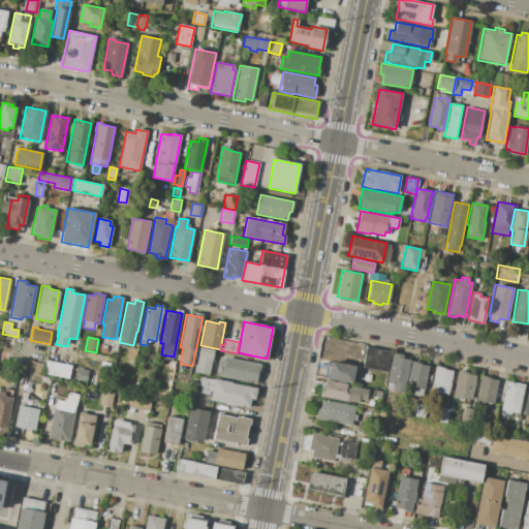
[(100,344),(107,346),(106,352),(99,351),(100,344)]
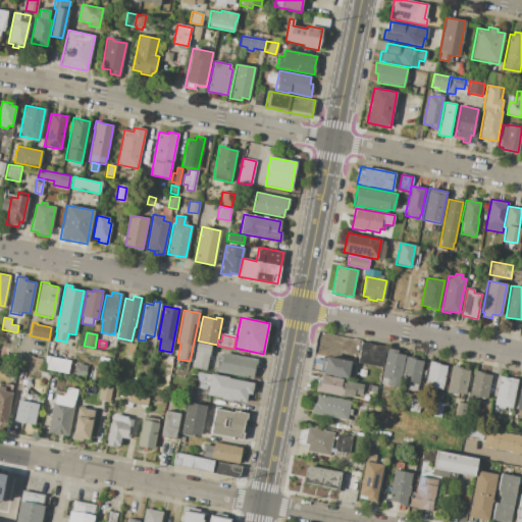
[(128,342),(136,343),(134,355),(126,354),(128,342)]
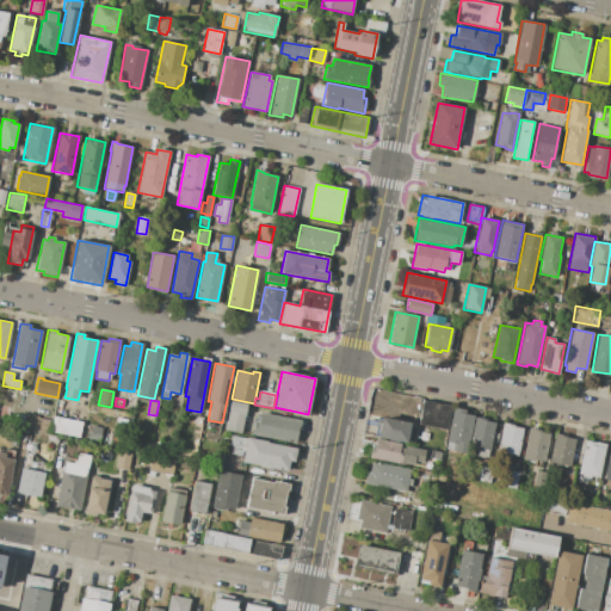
[(423,400),(451,406),(446,431),(418,425),(423,400)]
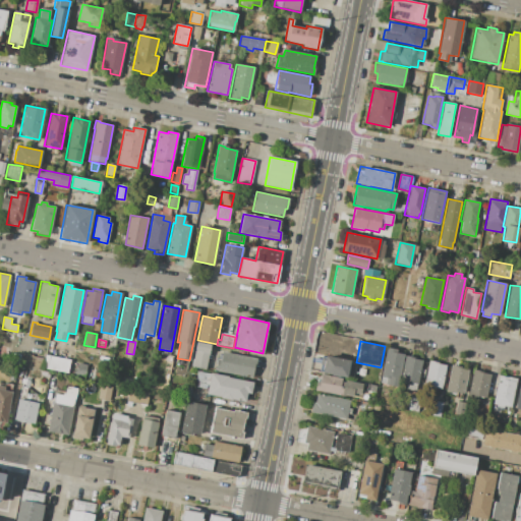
[(196,342),(211,344),(206,369),(191,367),(196,342)]
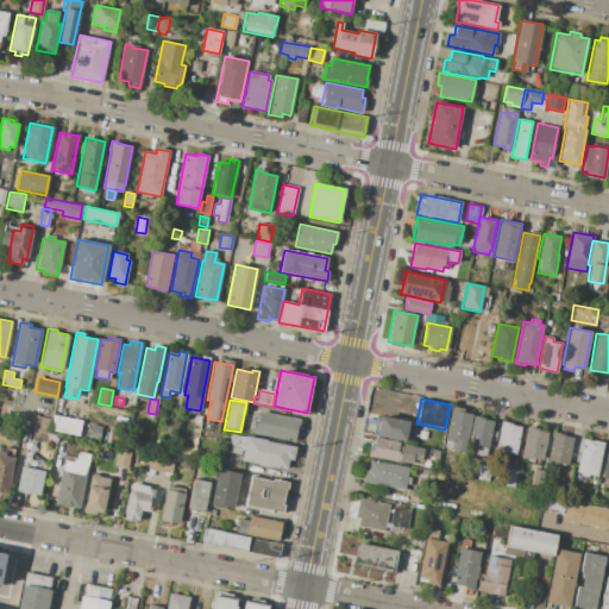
[(451,406),(473,410),(465,452),(445,447),(446,439),(445,439),(451,406)]
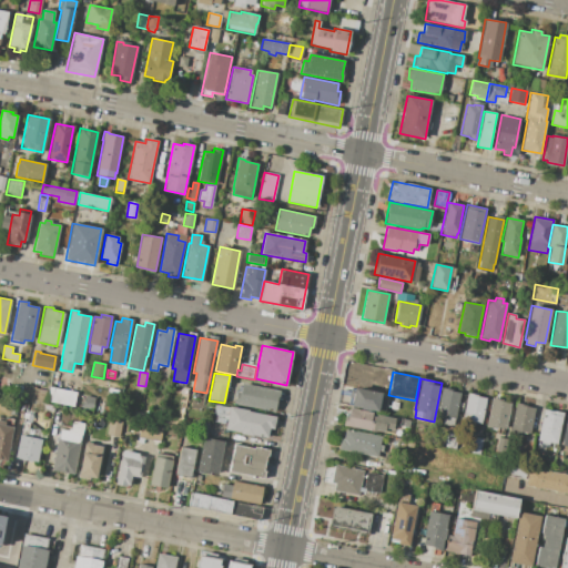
[(242,383),(280,391),(279,397),(277,397),(274,412),(235,404),(237,392),(241,393),(242,383)]
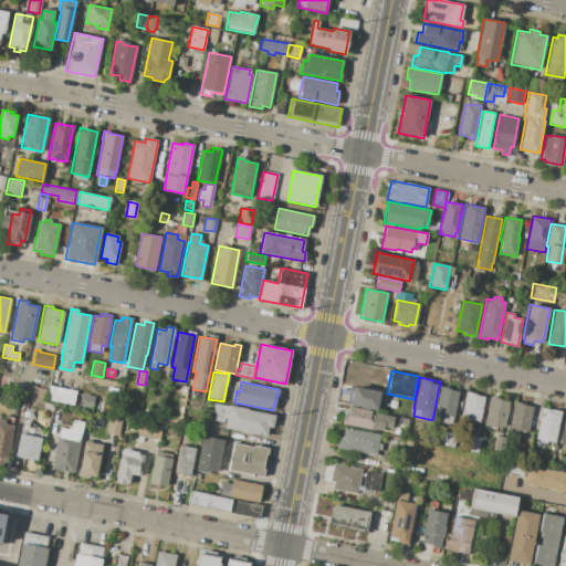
[(42,400),(44,388),(21,385),(19,397),(42,400)]
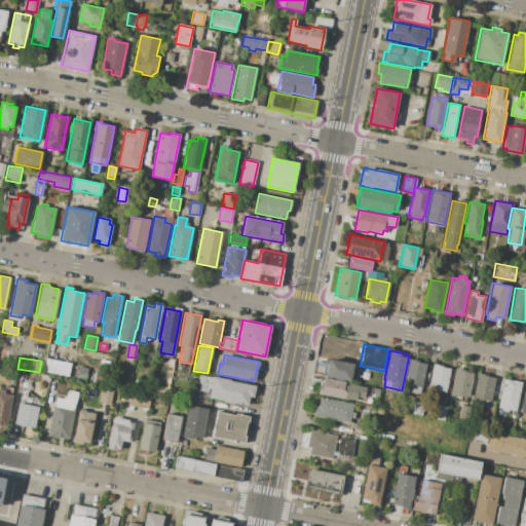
[(46,359),(71,364),(68,377),(44,372),(46,359)]
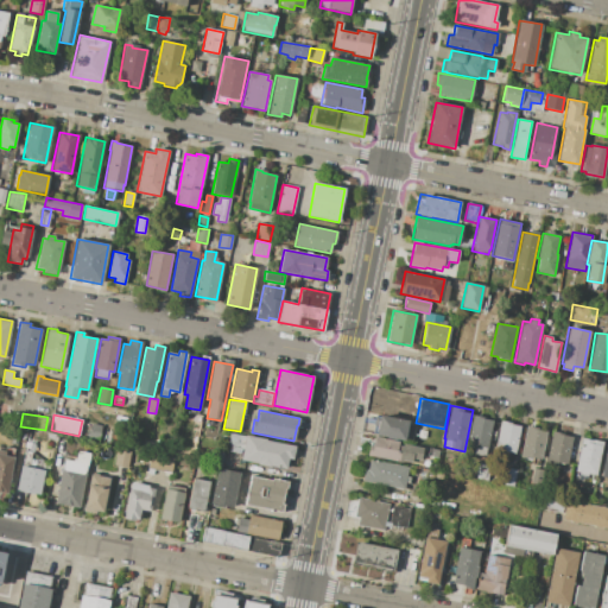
[(379,415),(407,420),(404,441),(375,436),(379,415)]
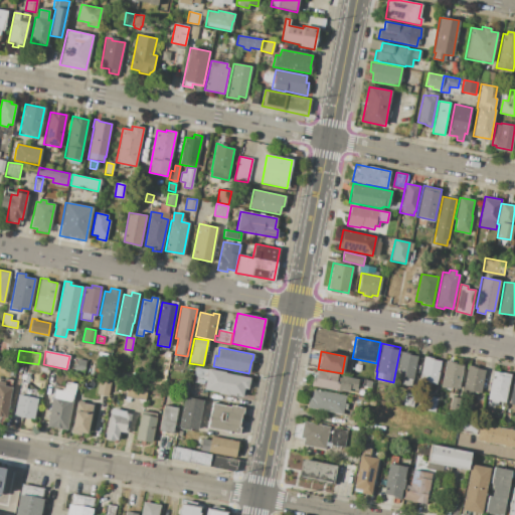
[(400,351),(417,355),(411,386),(400,384),(401,377),(395,376),(400,351)]
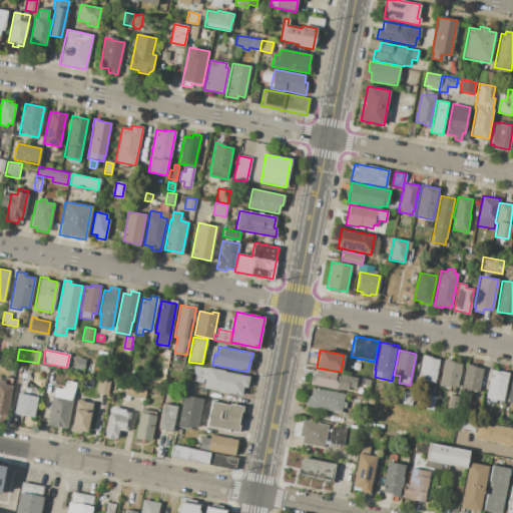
[(439,359),(434,383),(417,379),(422,356),(439,359)]
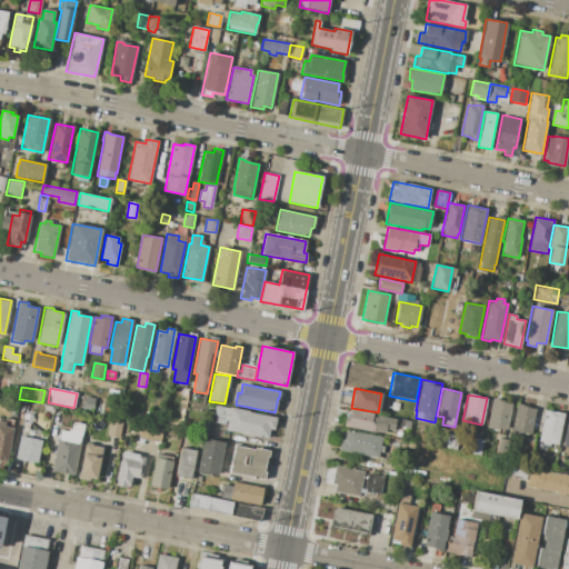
[(86,397),(95,398),(92,411),(80,409),(82,401),(85,401),(86,397)]
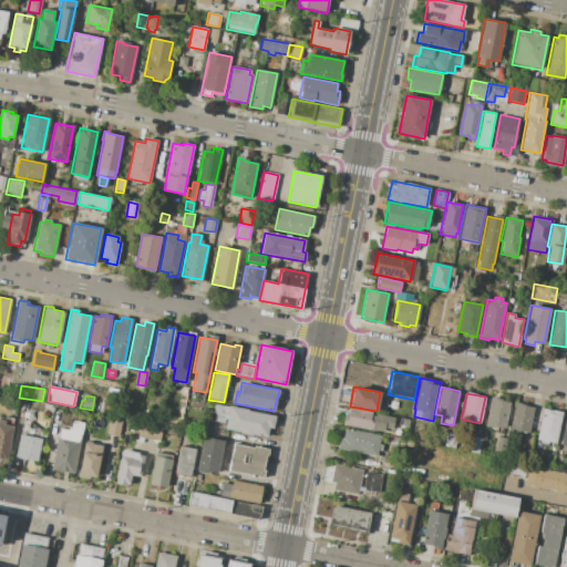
[(491,397),(500,399),(498,400),(509,402),(504,429),(485,425),(491,397)]
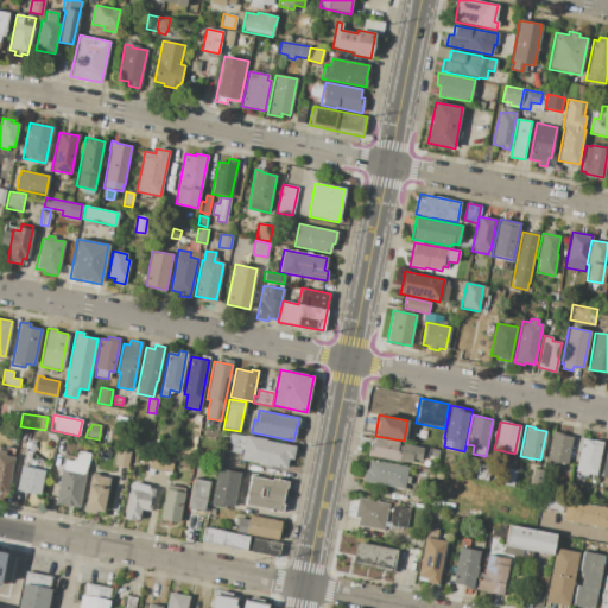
[(572,437),(568,464),(558,462),(557,463),(546,461),(552,432),(559,434),(559,435),(572,437)]
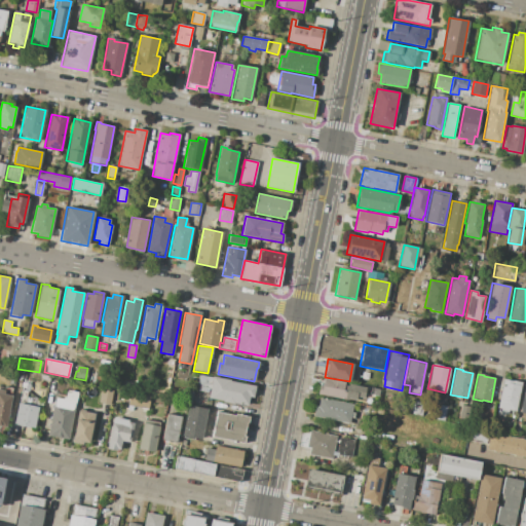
[(199,375),(212,377),(210,385),(209,392),(196,390),(199,375)]
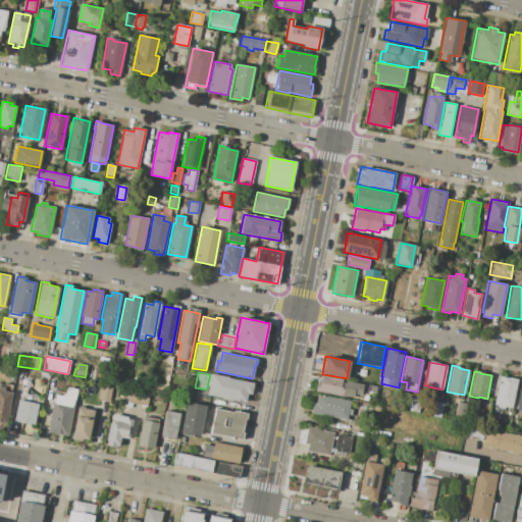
[(211,373),(228,377),(228,378),(253,383),(251,395),(247,394),(246,402),(232,400),(231,401),(220,399),(221,398),(207,395),(211,373)]
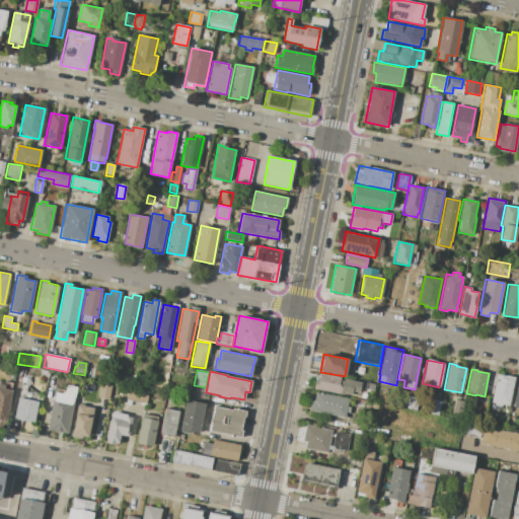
[(367,372),(373,373),(372,381),(365,380),(367,372)]
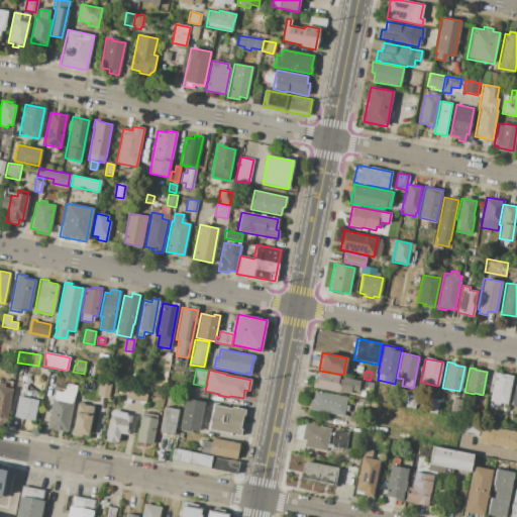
[(318,372),(338,376),(338,379),(341,380),(342,377),(359,381),(357,392),(350,391),(349,393),(342,392),(342,393),(315,388),(318,372)]
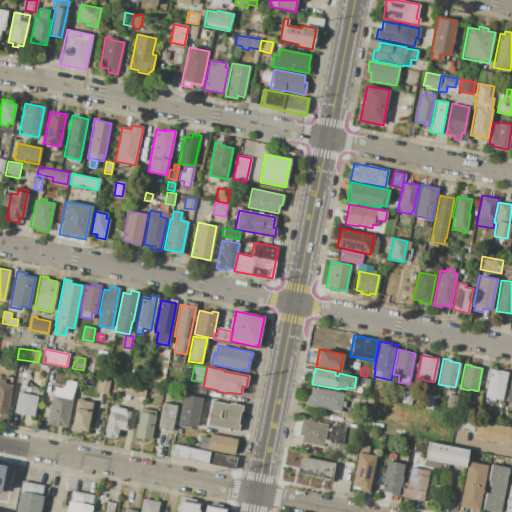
[(23,369),(30,371),(28,381),(21,380),(23,369)]
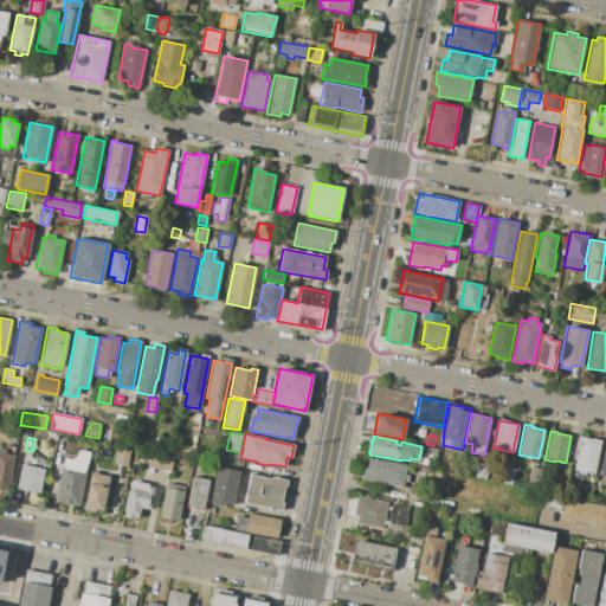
[(579,437),(600,440),(594,474),(573,470),(579,437)]
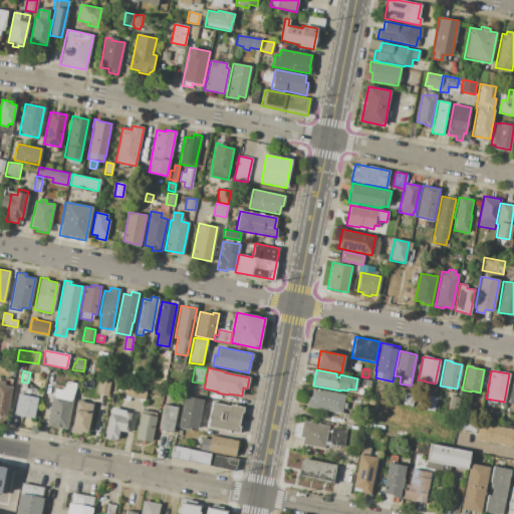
[(371,380),(369,388),(361,386),(362,378),(371,380)]
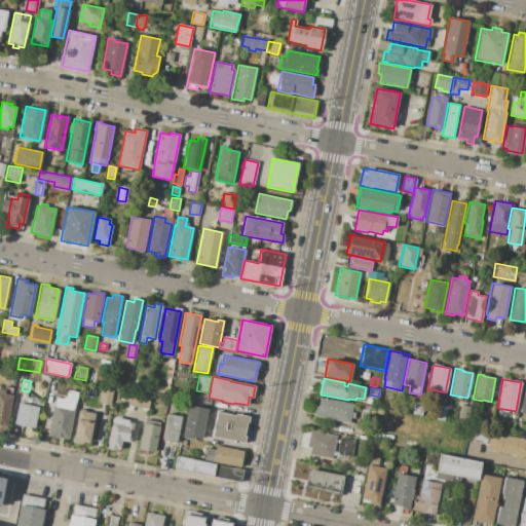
[(6,426),(0,424),(0,388),(5,390),(4,395),(12,396),(6,426)]
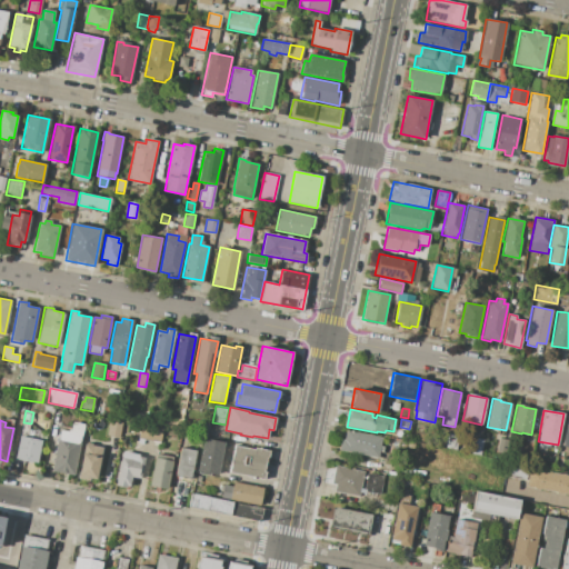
[(110,420),(122,422),(120,437),(107,435),(110,420)]
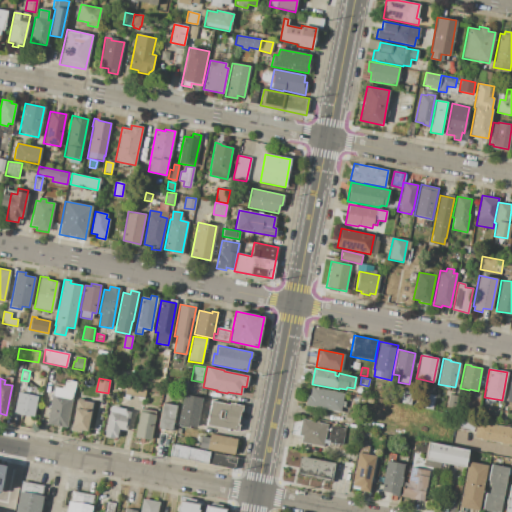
[(143,397),(114,390),(117,379),(146,385),(143,397)]
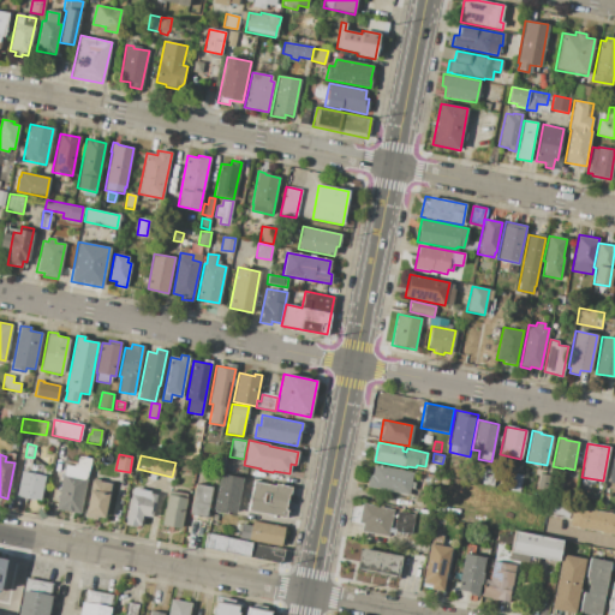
[(55,508),(64,465),(73,467),(75,464),(77,465),(78,457),(91,459),(89,470),(88,470),(79,513),(55,508)]
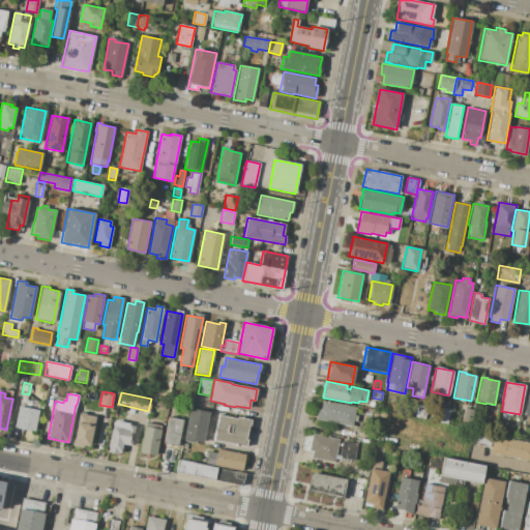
[(355,407),(352,427),(316,419),(318,409),(320,409),(322,401),(355,407)]
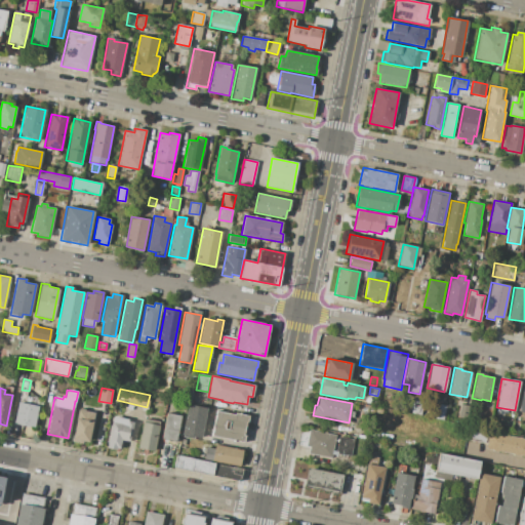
[(18,402),(38,406),(34,427),(14,422),(18,402)]
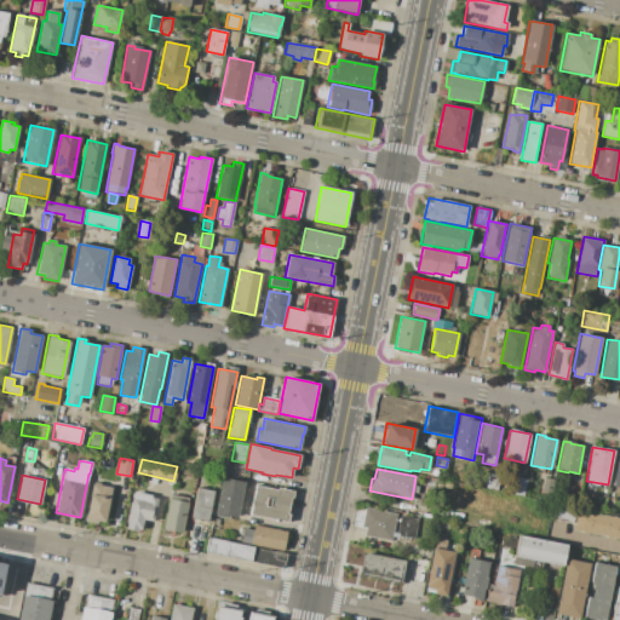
[(527,478),(523,495),(507,493),(510,476),(527,478)]
